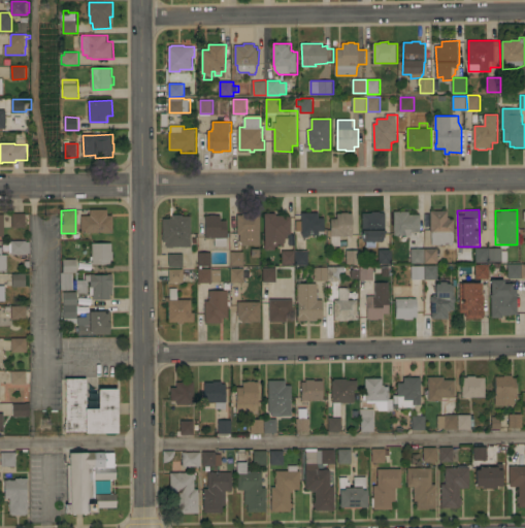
[(111,232),(111,210),(88,210),(88,216),(80,216),(80,232),(111,232)]
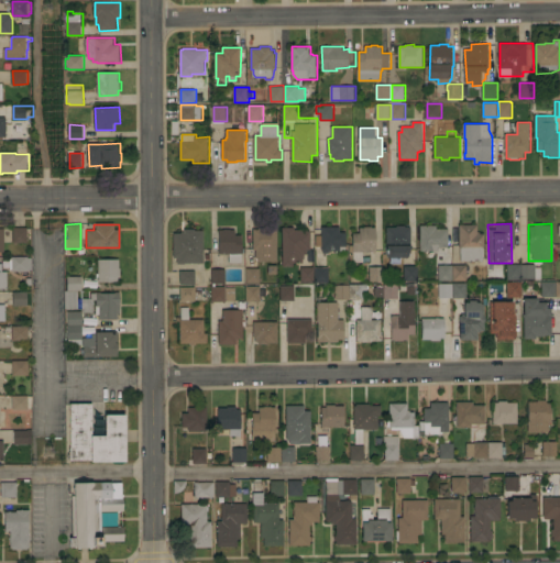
[(482,233),(475,233),(475,224),(458,224),(459,261),(483,261),(482,233)]
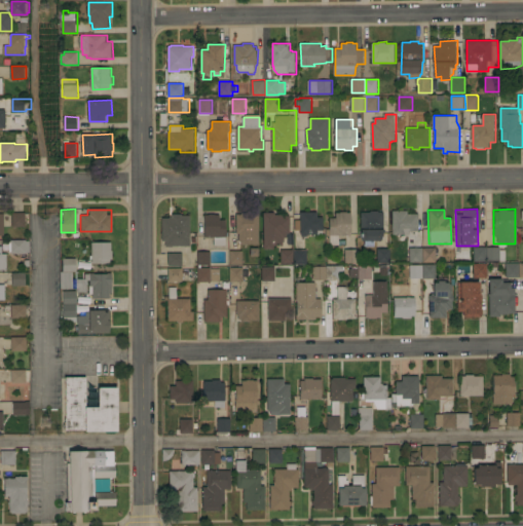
[(382,240),(382,211),(360,211),(361,240),(382,240)]
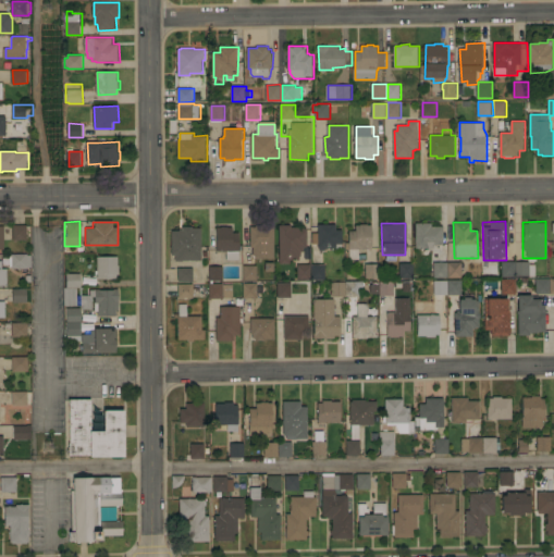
[(25,240),(25,224),(11,225),(11,240),(25,240)]
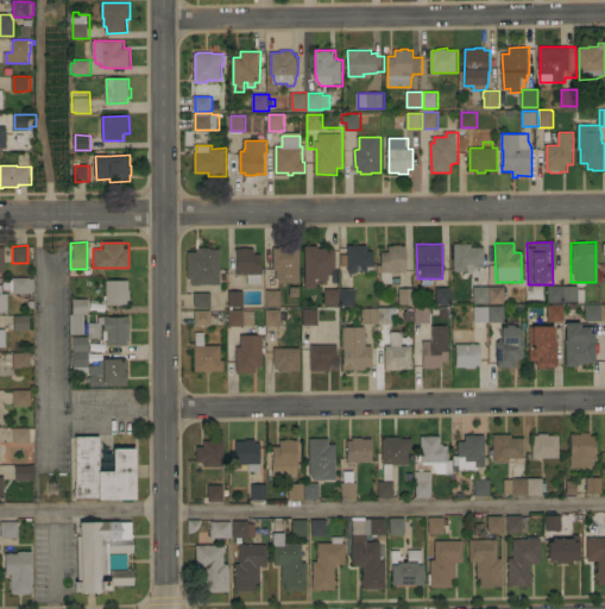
[(453,270),(483,269),(483,245),(452,245),(453,270)]
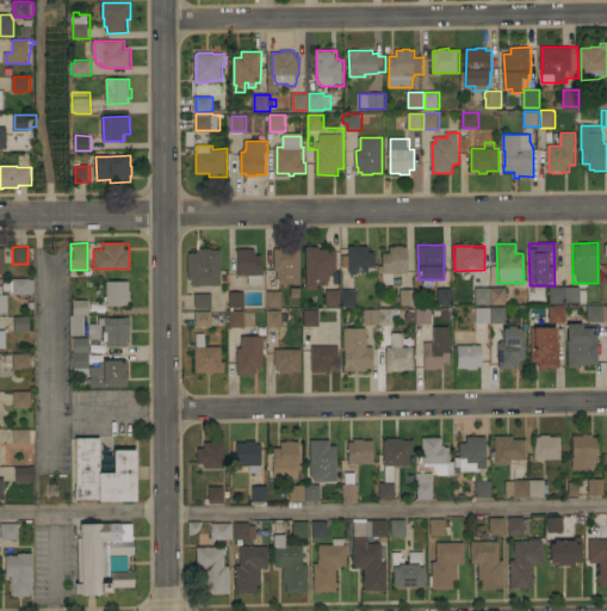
[(348,247),(347,271),(373,271),(375,248),(348,247)]
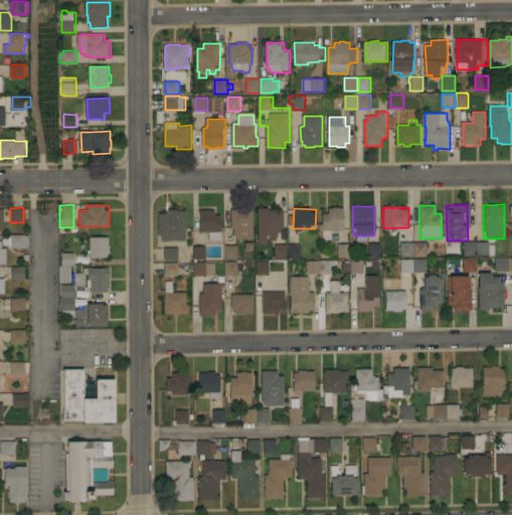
[(252,238),(251,209),(230,209),(230,239),(252,238)]
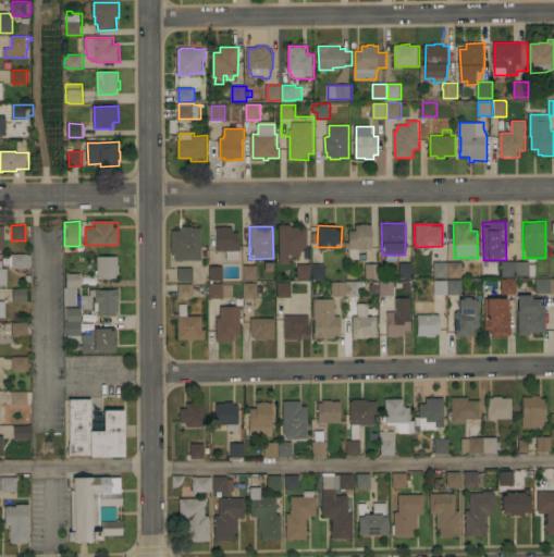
[(304,226),(279,226),(278,263),(290,263),(290,259),(303,259),(304,226)]
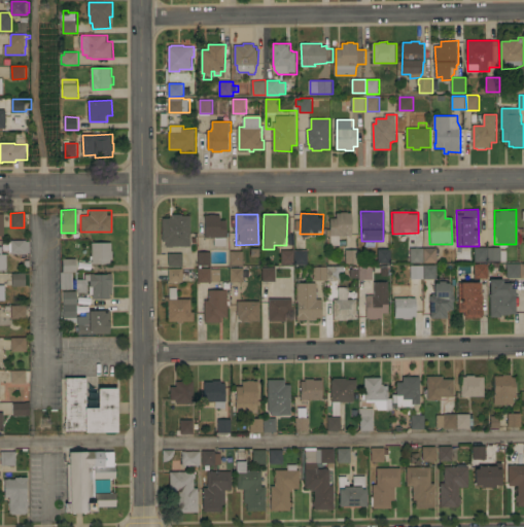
[(328,235),(350,235),(350,214),(329,214),(328,235)]
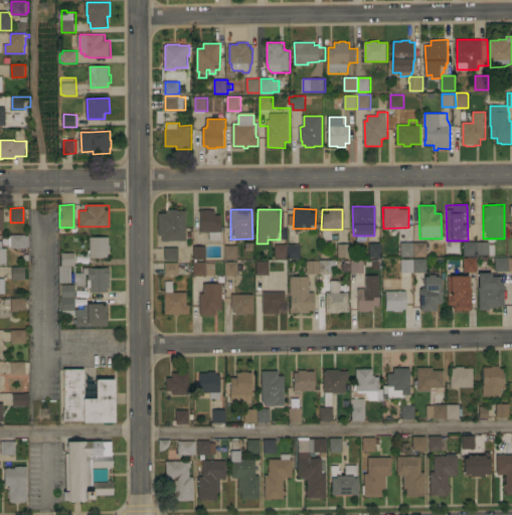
[(185,211),(158,210),(157,240),(184,240),(185,211)]
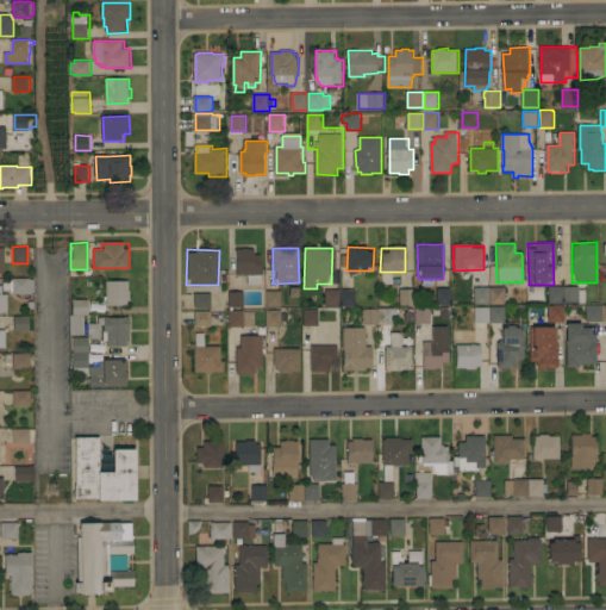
[(236,250),(236,274),(260,275),(261,250),(236,250)]
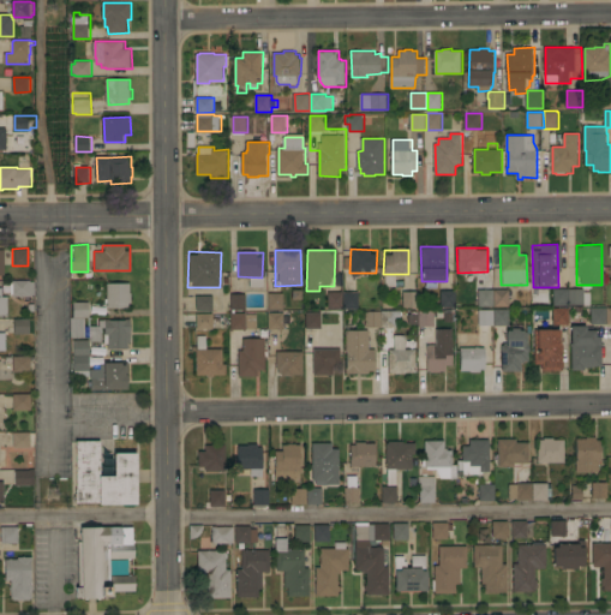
[(33,280),(11,280),(11,296),(33,296),(33,280)]
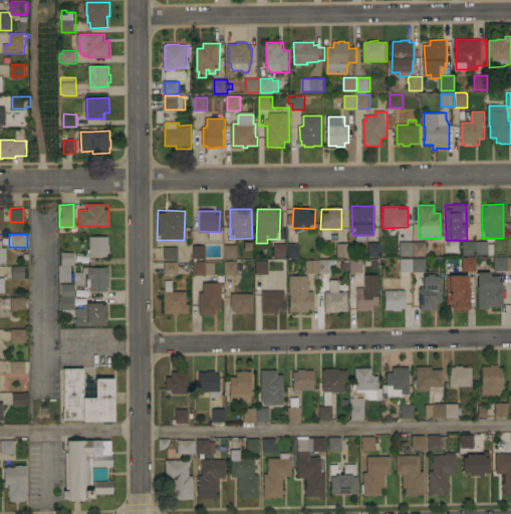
[(88,256),(108,256),(108,236),(88,236),(88,256)]
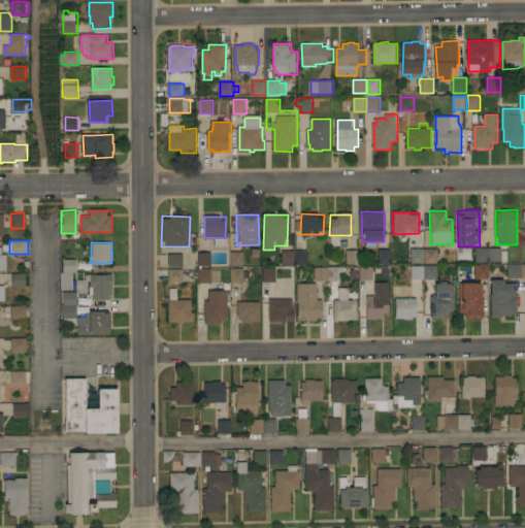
[(409,262),(436,263),(436,249),(411,249),(409,262)]
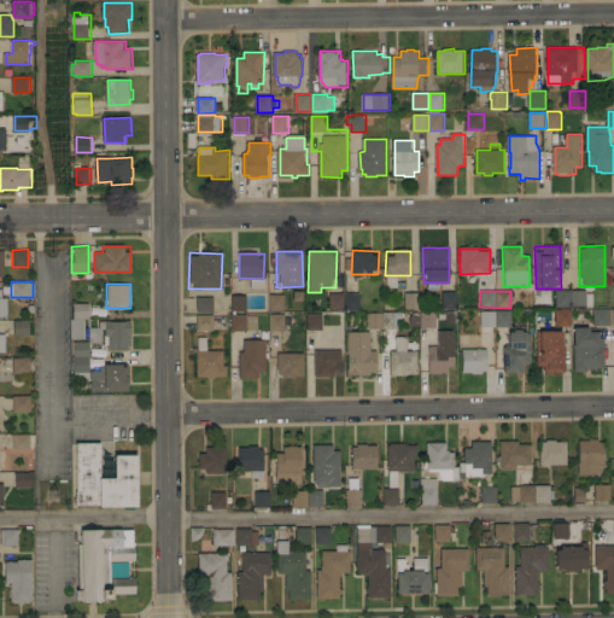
[(555,307),(591,307),(591,291),(555,291),(555,307)]
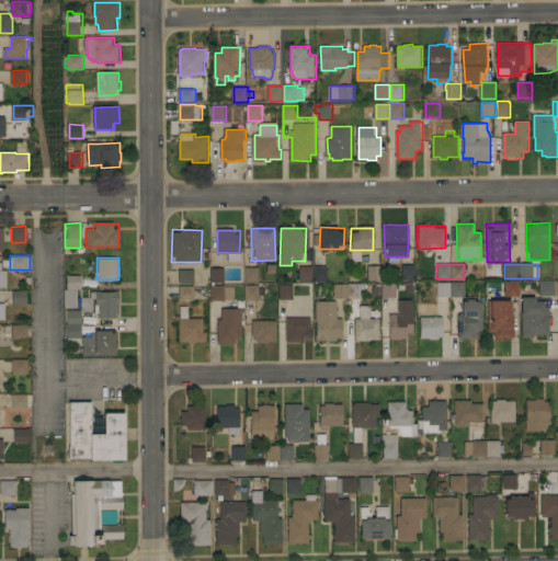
[(299,282),(327,281),(326,265),(299,266),(299,282)]
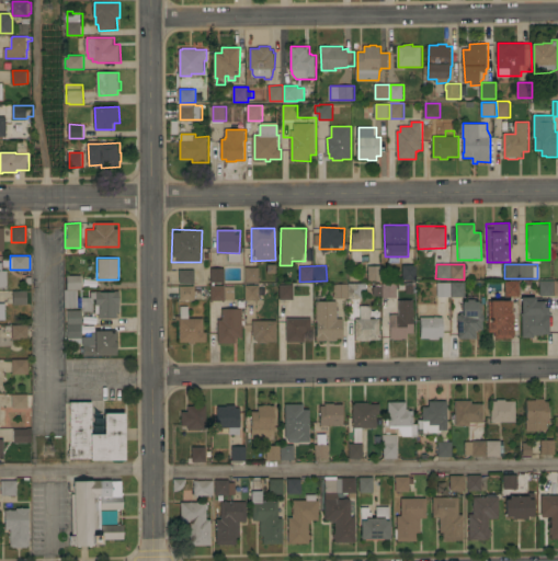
[(367,279),(379,281),(379,266),(367,266),(367,279)]
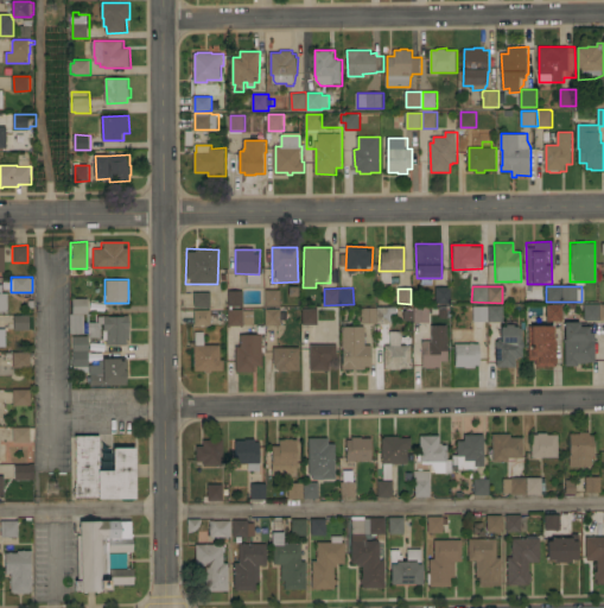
[(241,305),(242,291),(228,290),(228,305),(241,305)]
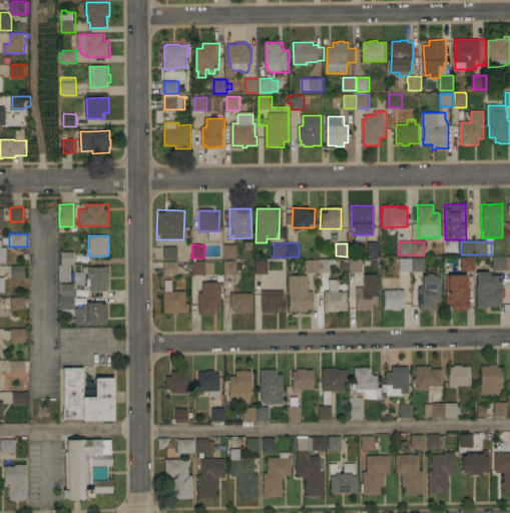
[(223,258),(234,258),(234,244),(222,244),(223,258)]
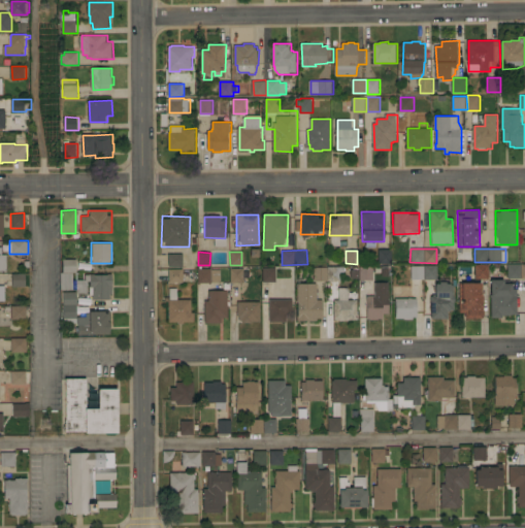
[(168,266),(182,266),(182,254),(168,254),(168,266)]
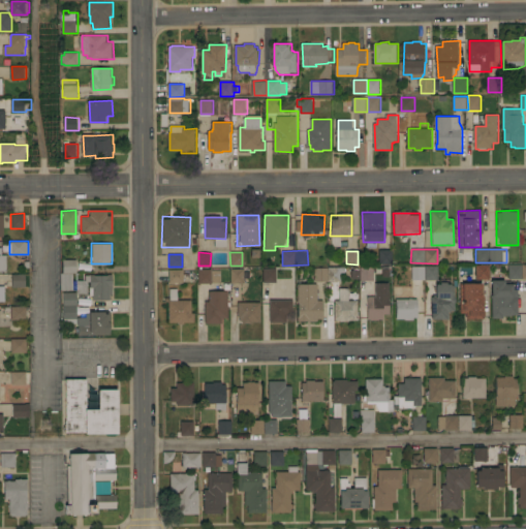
[(525,265),(508,266),(508,278),(525,277),(525,265)]
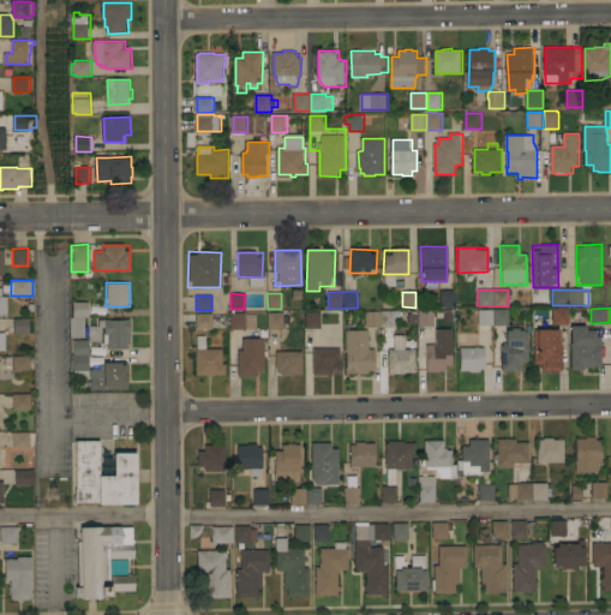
[(478,309),(478,323),(507,324),(508,310),(478,309)]
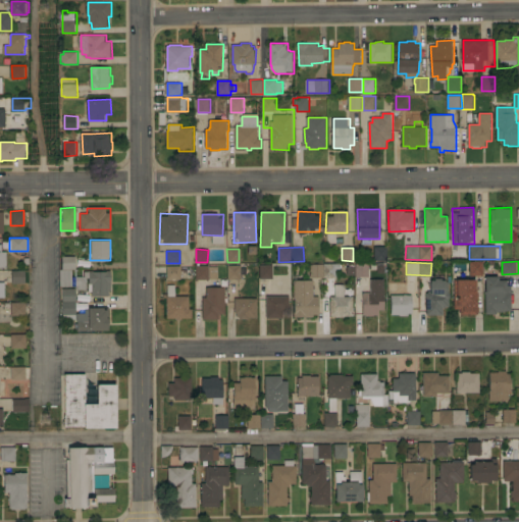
[(271,278),(271,264),(259,265),(259,278),(271,278)]
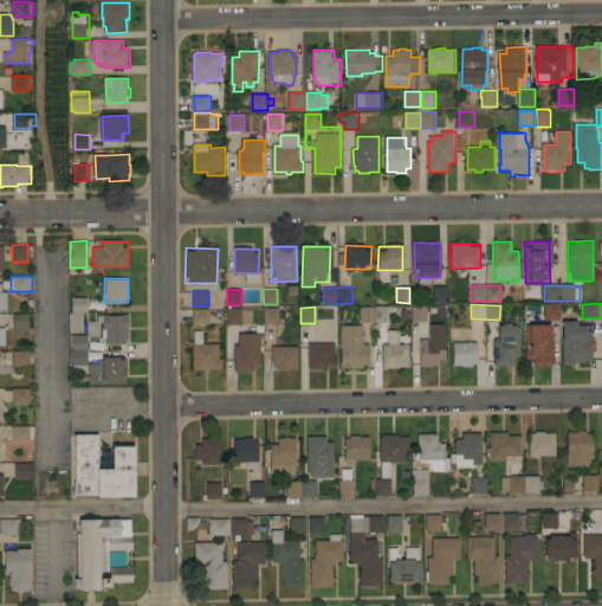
[(374,307),(360,307),(360,322),(374,322),(374,307)]
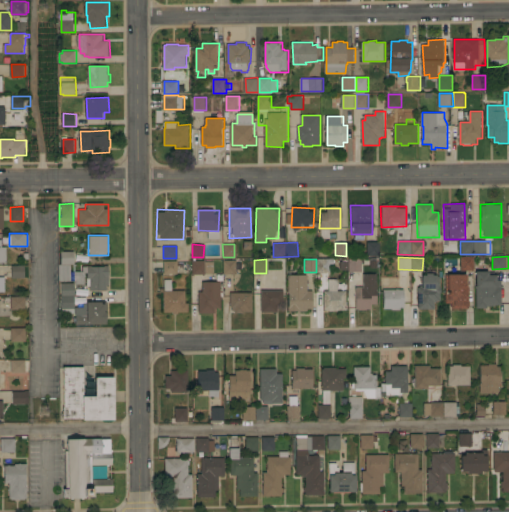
[(192,274),(213,273),(213,260),(191,261),(192,274)]
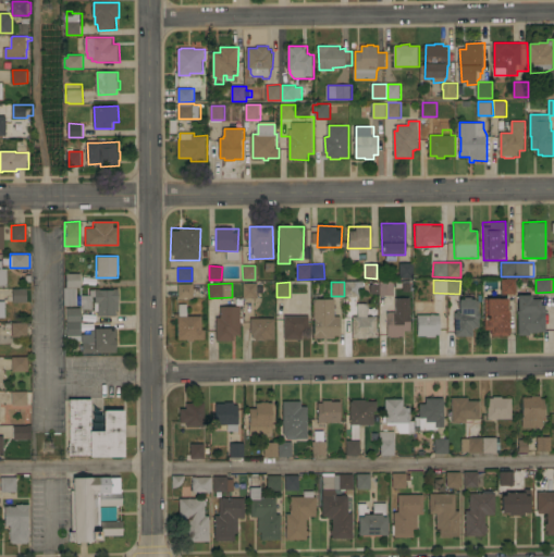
[(242,297),(255,297),(256,284),(243,283),(242,297)]
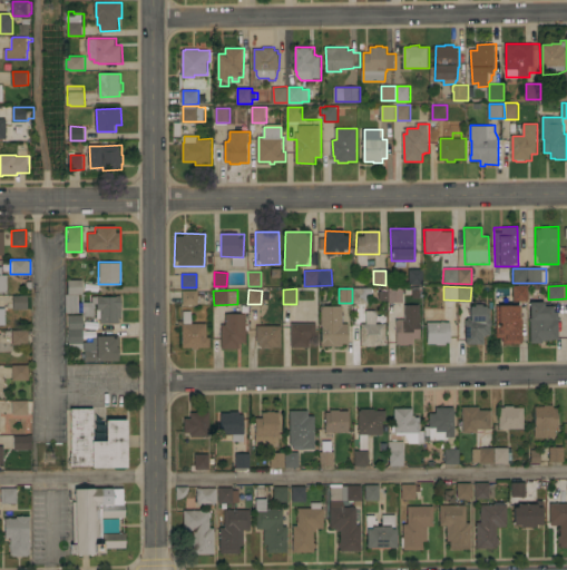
[(182,291),(182,304),(196,304),(196,291),(182,291)]
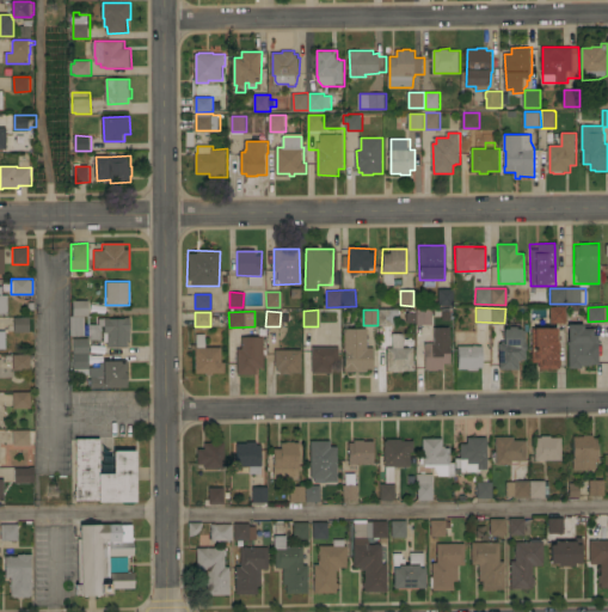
[(69,335),(83,335),(84,316),(69,316),(69,335)]
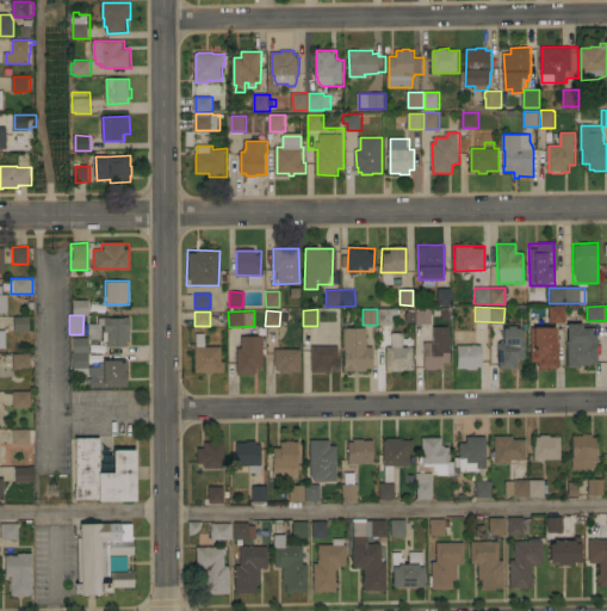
[(129,346),(128,319),(88,320),(88,339),(103,339),(104,347),(129,346)]
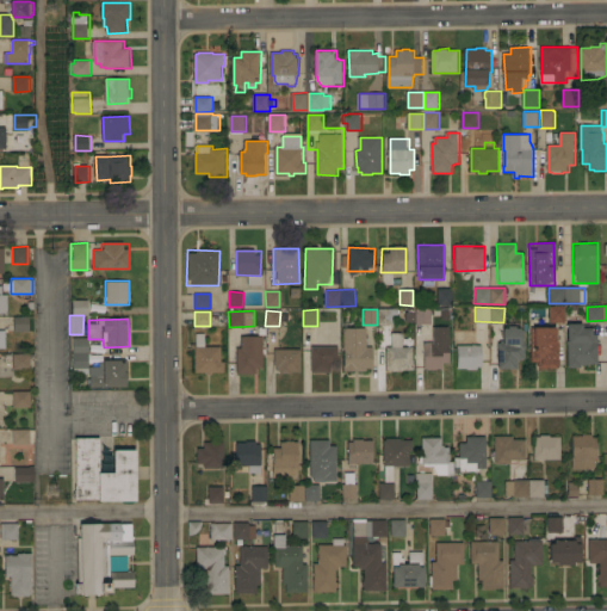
[(567,365),(596,365),(596,343),(592,343),(592,325),(565,326),(567,365)]
